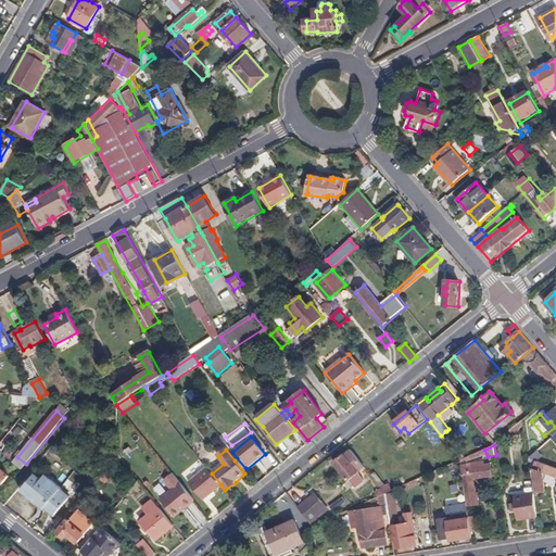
[(364,467),(351,451),(344,455),(344,454),(335,463),(350,480),(358,472),(358,471),(364,467)]
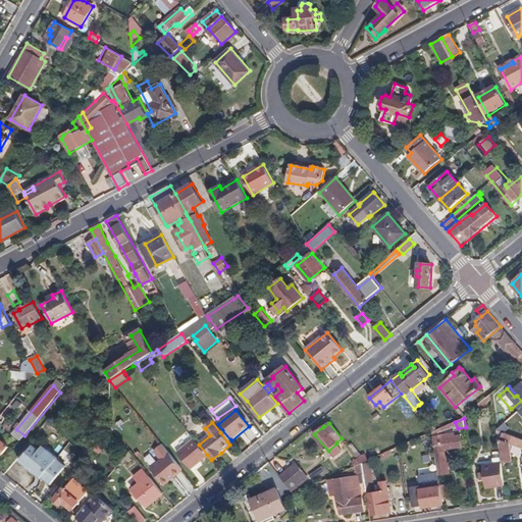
[(504,432),(509,428),(504,423),(496,430),(504,432)]
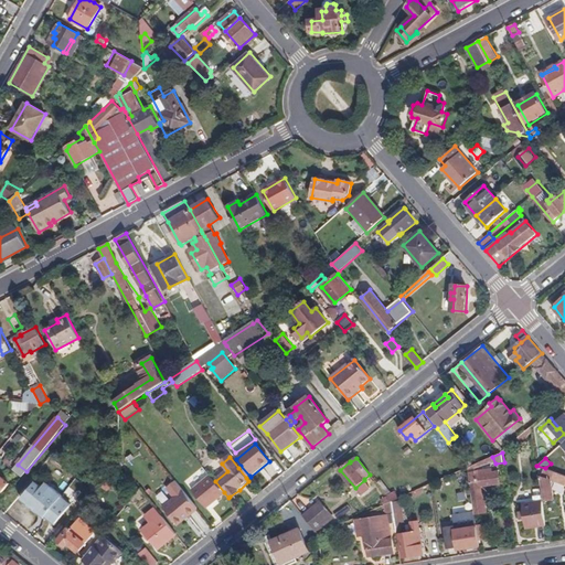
[(246,478),(249,476),(241,466),(238,468),(246,478)]
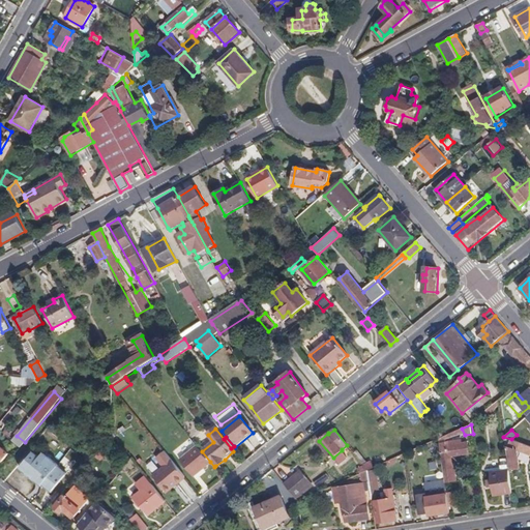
[(529,445),(511,439),(508,447),(512,470),(520,469),(519,460),(528,463),(529,454),(529,445)]
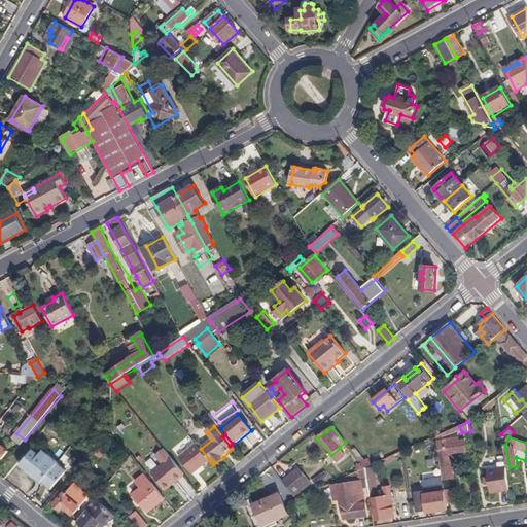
[(0,440),(0,457),(2,460),(9,452),(0,445),(0,442),(1,441),(0,440)]
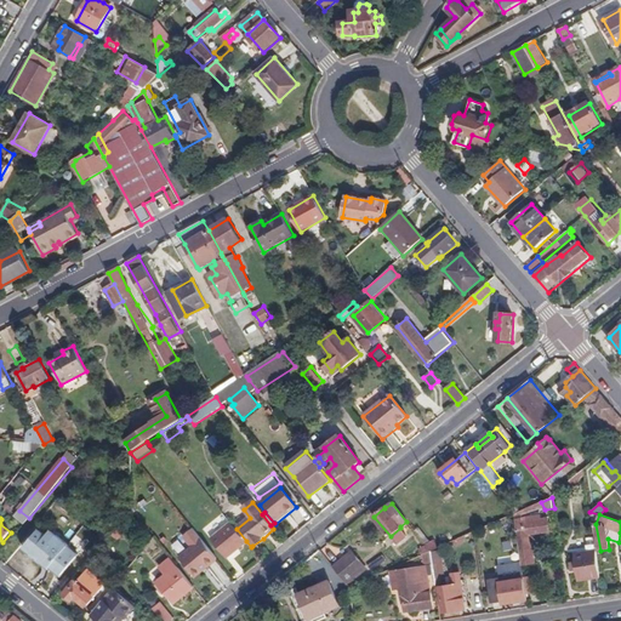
[(523,528),(517,529),(519,547),(522,559),(534,558),(531,545),(530,545),(529,535),(551,530),(550,519),(523,523),(523,528)]
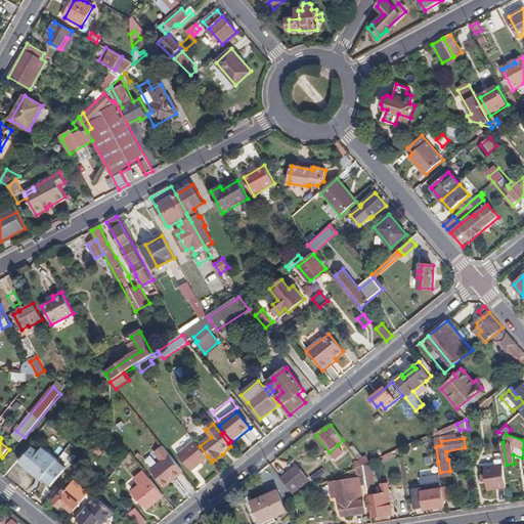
[(191,471),(208,456),(200,446),(194,441),(178,455),(191,471)]
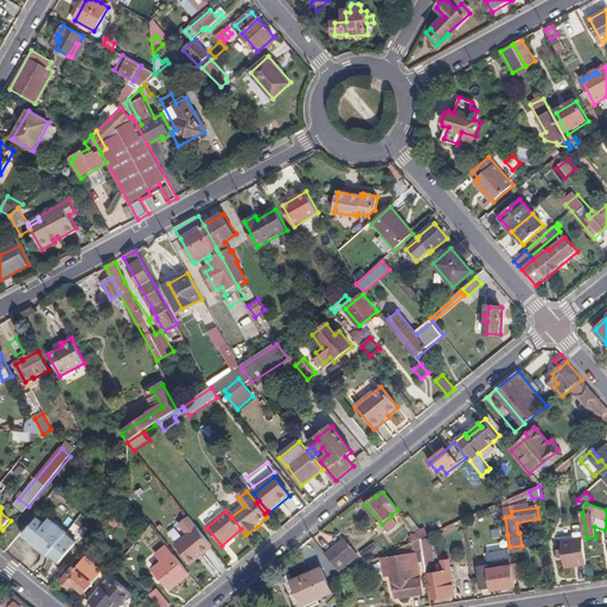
[(114,515),(107,523),(114,528),(121,519),(114,515)]
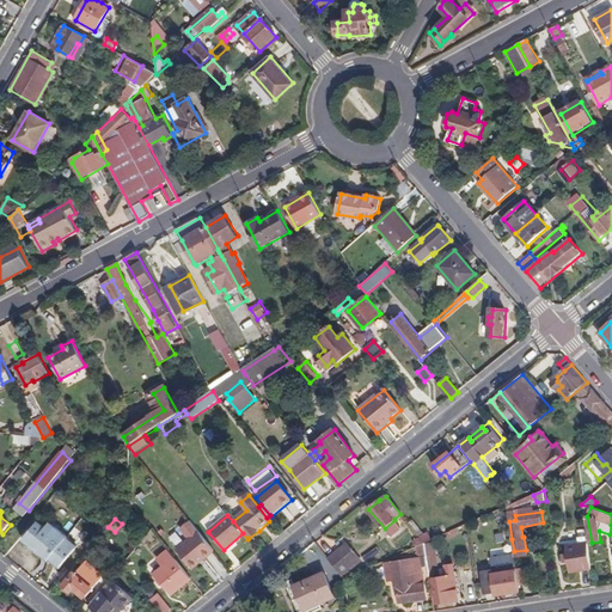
[(191,568),(213,550),(199,533),(190,521),(181,528),(190,540),(177,551),(191,568)]
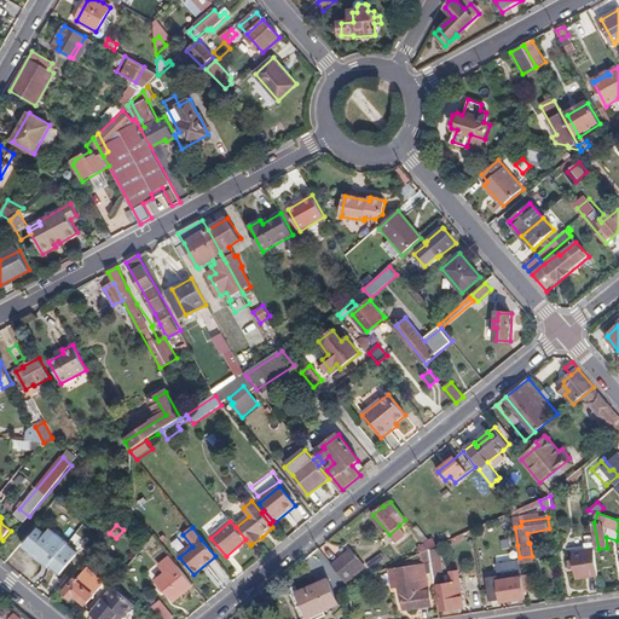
[(47,537),(40,530),(24,549),(50,570),(51,568),(61,577),(79,556),(68,547),(69,545),(52,531),(47,537)]
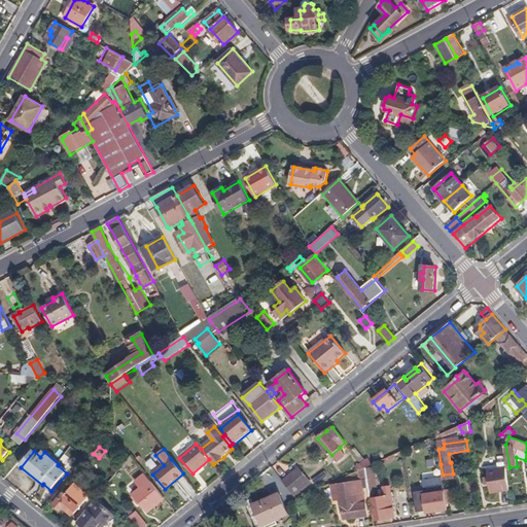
[(223,457),(214,463),(216,466),(225,459),(223,457)]
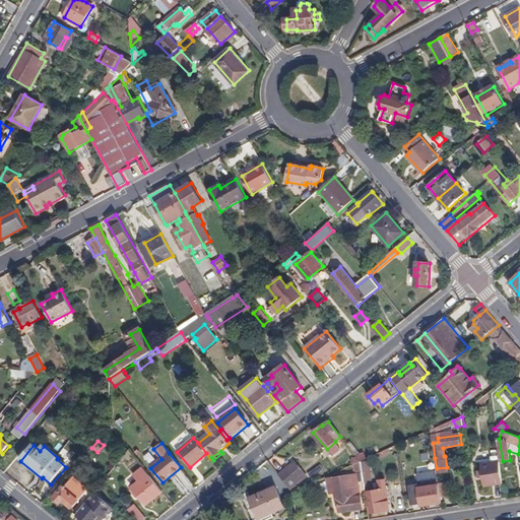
[(356,457),(361,461),(366,459),(364,452),(355,456),(356,457)]
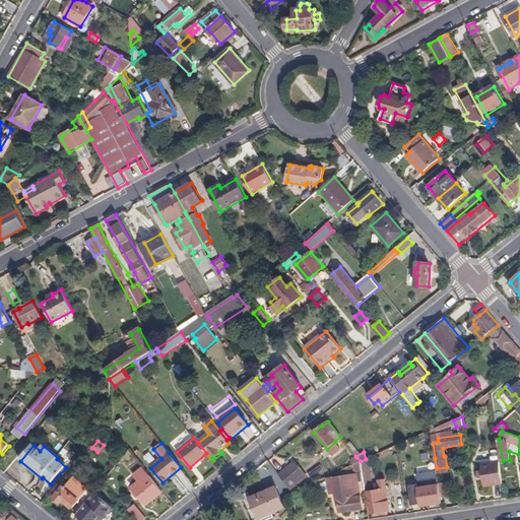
[(361,461),(365,492),(368,492),(372,491),(366,459),(361,461)]
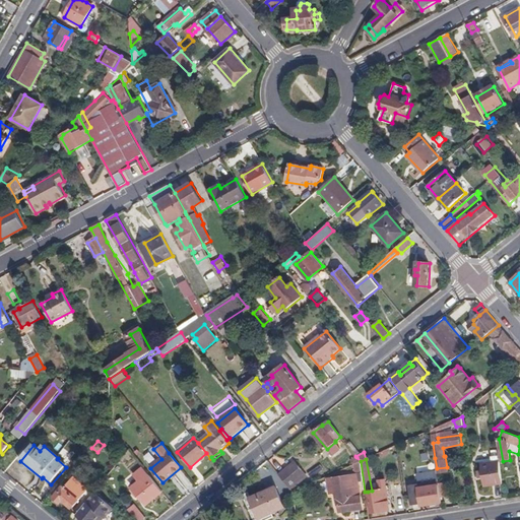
[(503,484),(499,460),(469,465),(473,490),(503,484)]
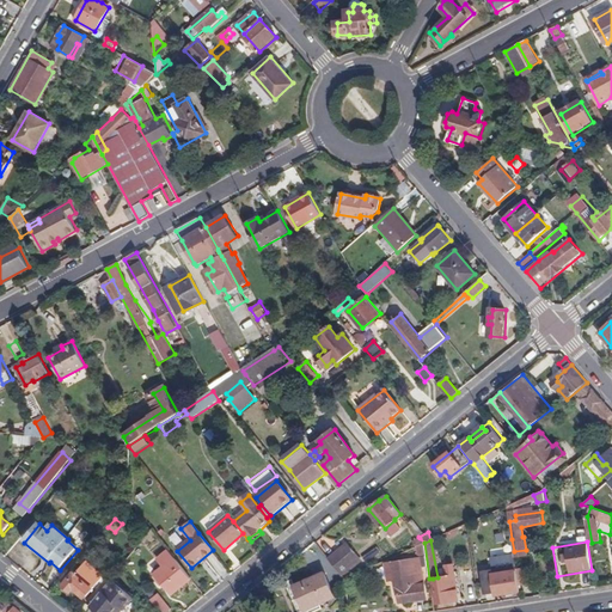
[(347,545),(329,560),(340,573),(359,558),(347,545)]
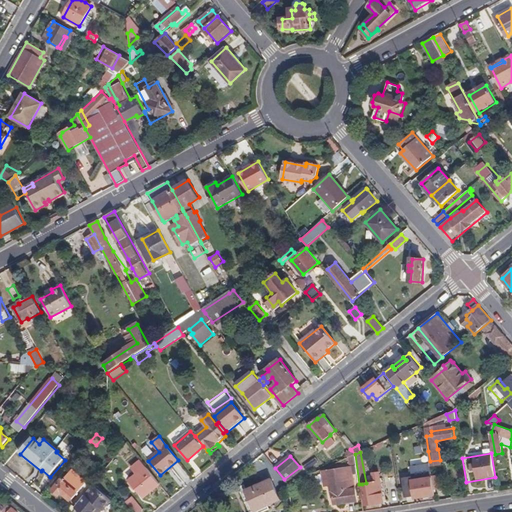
[(144,498),(160,485),(141,462),(133,469),(138,475),(131,482),(136,488),(144,498)]
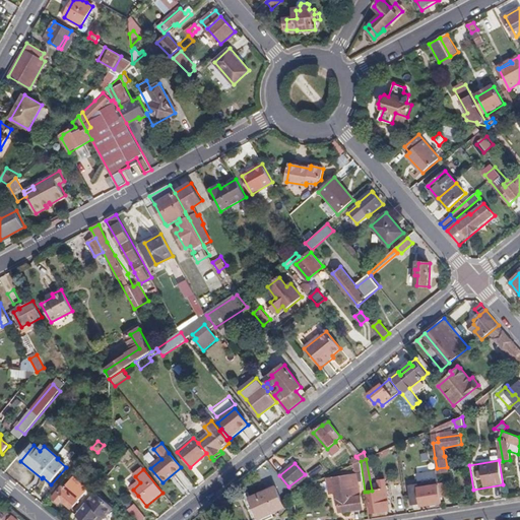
[(337,472),(327,476),(329,493),(334,492),(335,501),(337,500),(339,512),(362,509),(356,474),(338,477),(337,472)]
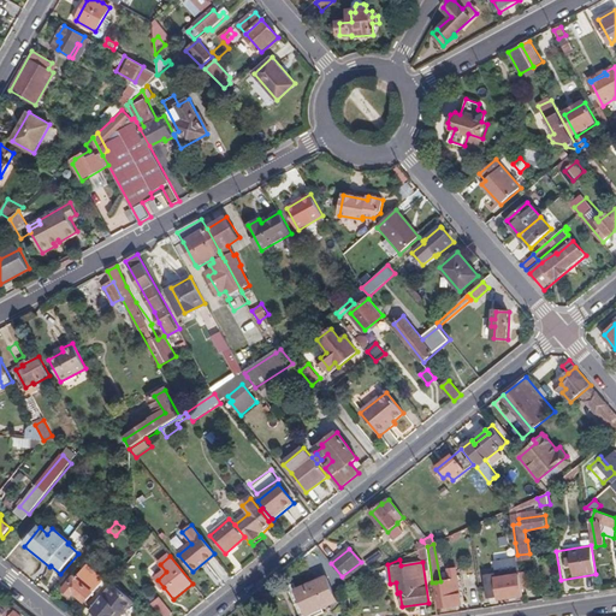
[(342,576),(345,580),(363,566),(361,562),(342,576)]
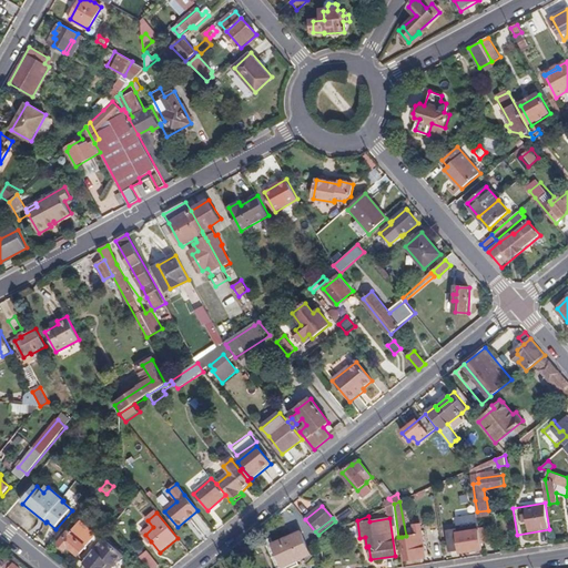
[(478,520),(479,530),(480,537),(490,536),(487,519),(478,520)]
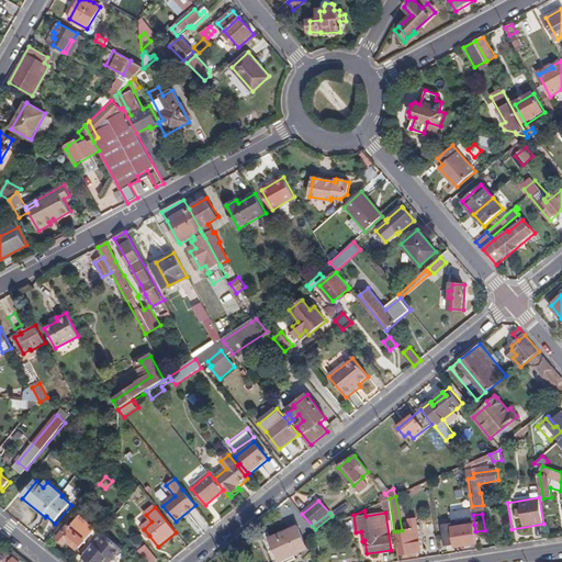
[(80,516),(77,520),(93,534),(97,529),(80,516)]
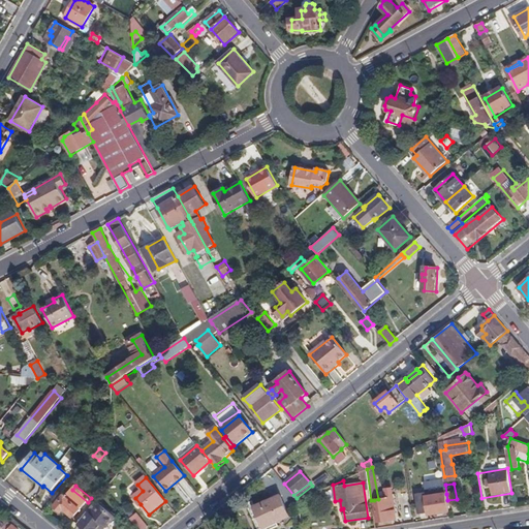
[(88,502),(72,490),(63,501),(62,500),(56,507),(63,512),(64,510),(74,519),(88,502)]
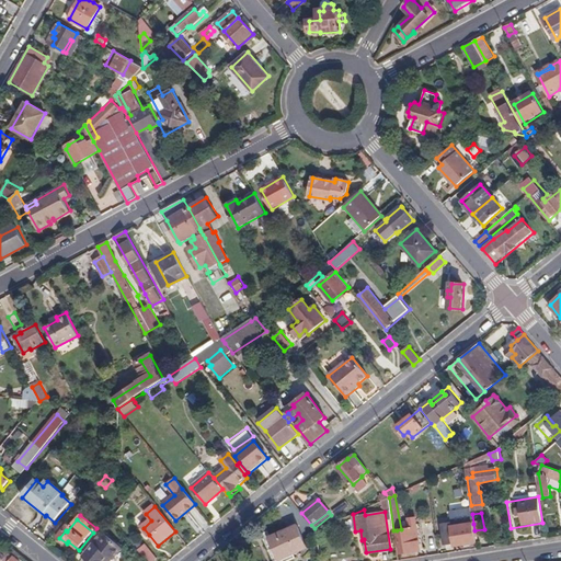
[(308,548),(297,524),(270,535),(279,560),(308,548)]
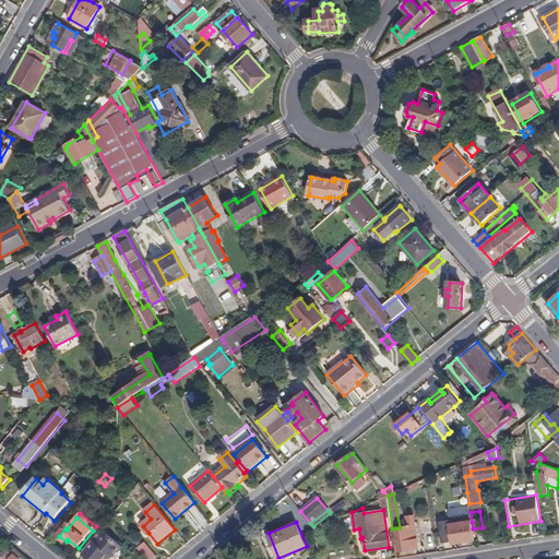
[(453,544),(475,539),(473,528),(472,522),(441,526),(443,542),(452,540),(453,544)]
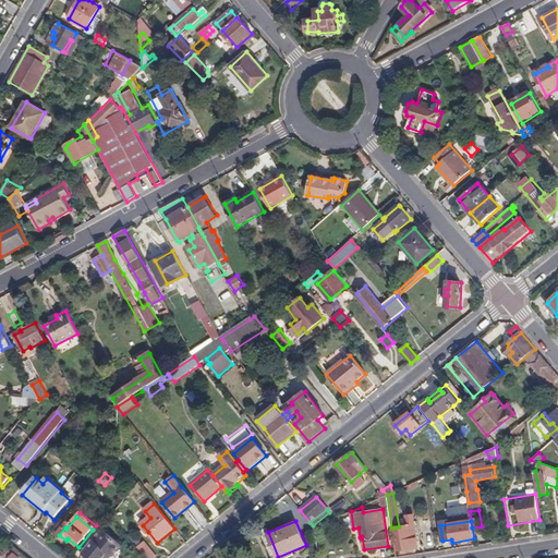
[(410,548),(417,547),(416,540),(413,524),(399,526),(395,528),(398,549),(410,548)]
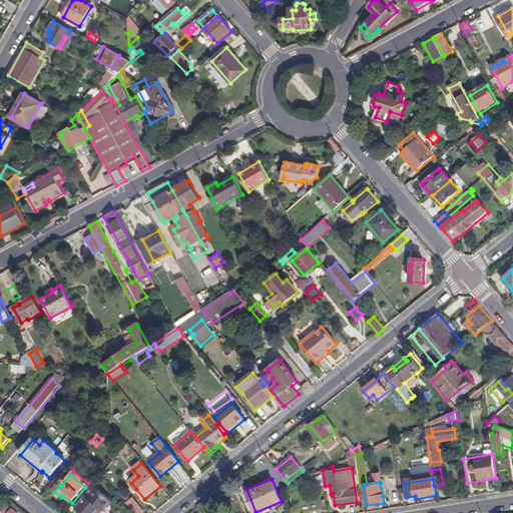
[(113,502),(93,487),(76,508),(82,512),(97,512),(101,510),(104,512),(113,502)]
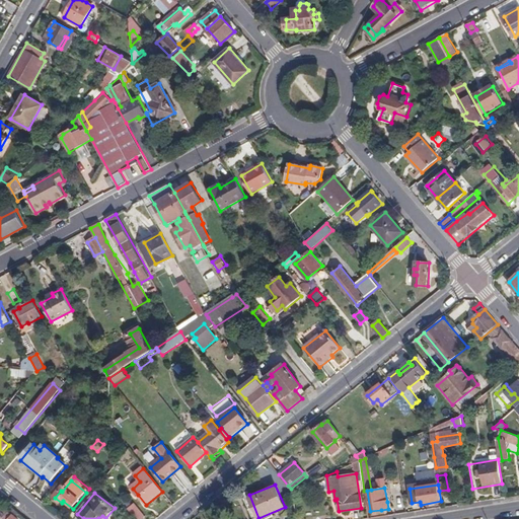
[(137,518),(140,518),(143,517),(135,507),(131,511),(137,518)]
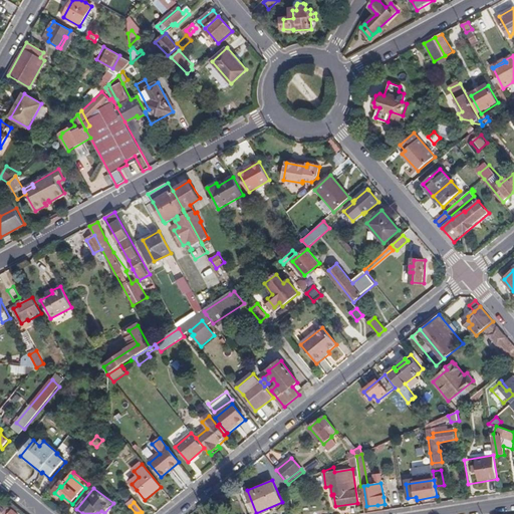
[(62,513),(72,513),(75,510),(69,505),(62,513)]
